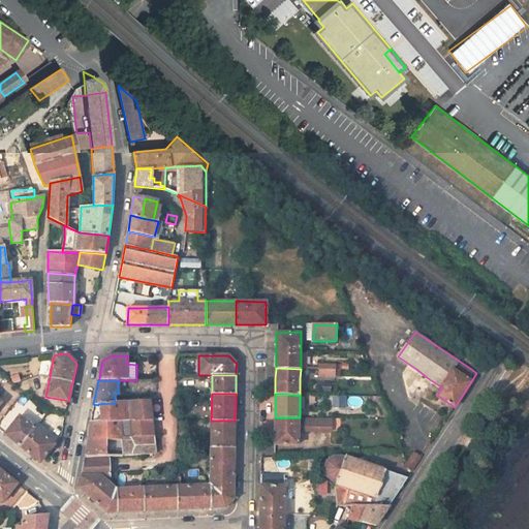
[(333,396),(333,408),(346,408),(347,397),(333,396)]
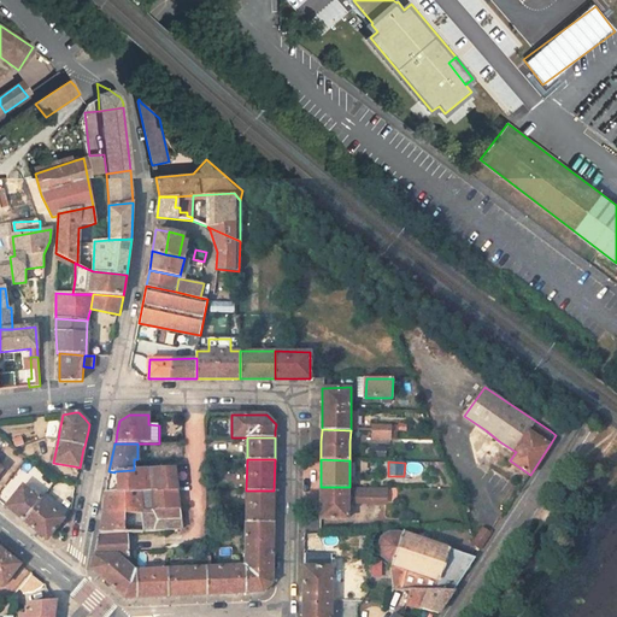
[(150,491),(177,489),(175,469),(147,470),(150,491)]
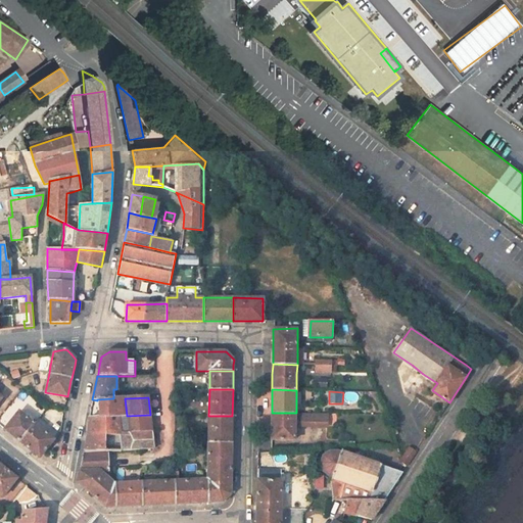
[(89,418),(87,436),(104,435),(121,435),(122,435),(122,433),(121,417),(127,416),(125,398),(113,398),(97,399),(97,400),(98,417),(89,418)]
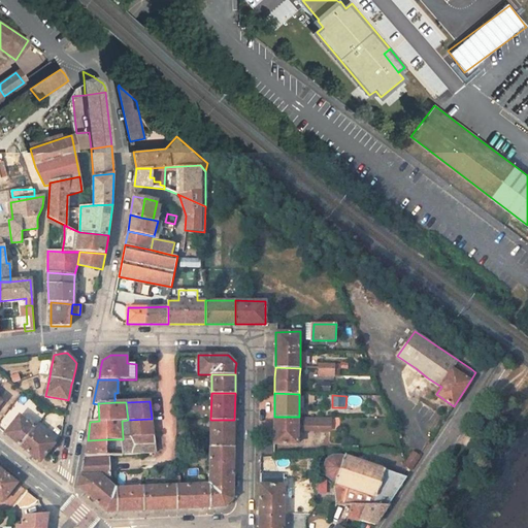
[(20,446),(35,427),(20,415),(4,433),(20,446)]
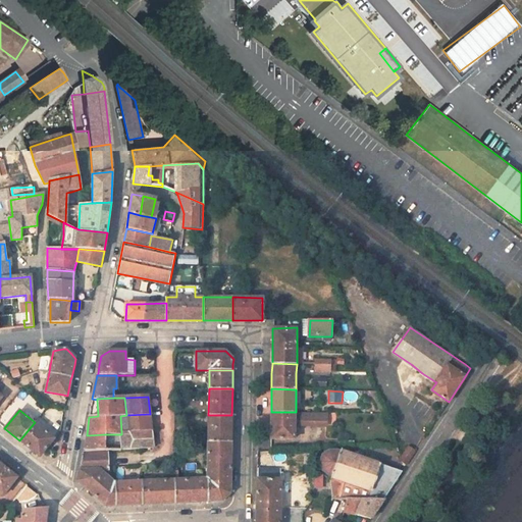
[(296,412),(271,412),(270,438),(295,438),(295,424),(296,412)]
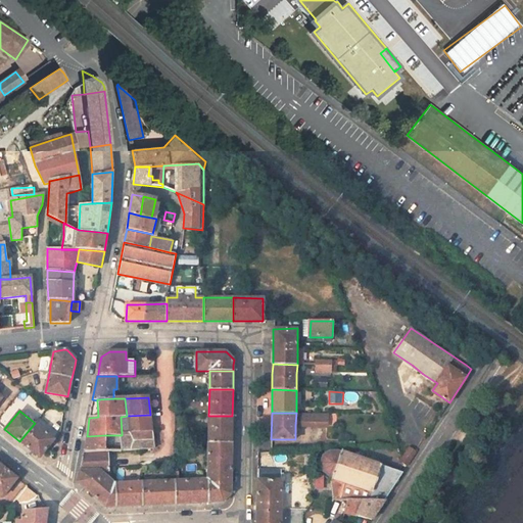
[(296,413),(295,425),(315,425),(315,413),(296,413)]
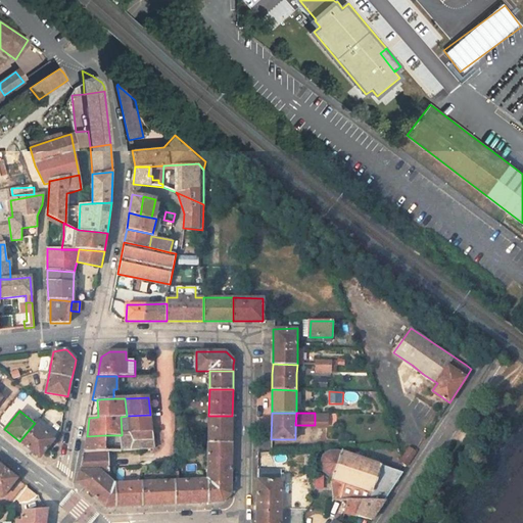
[(315,413),(315,425),(328,426),(328,414),(315,413)]
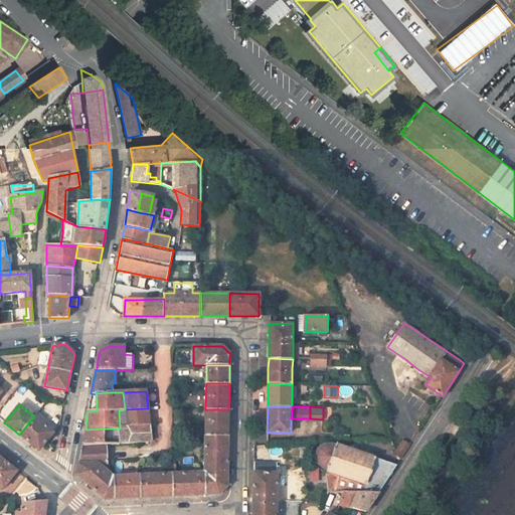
[(120,426),(150,425),(148,408),(125,409),(119,410),(120,426)]
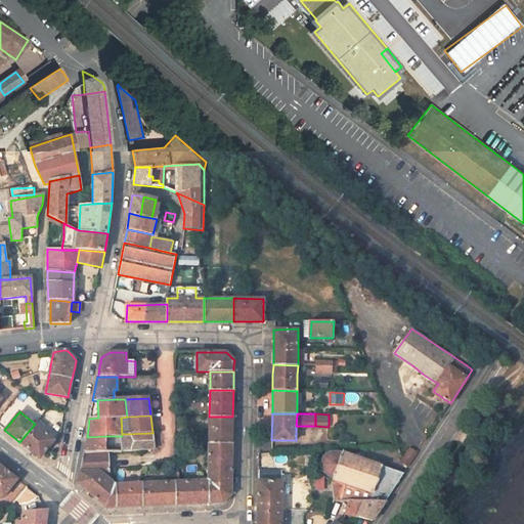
[(209,417),(209,443),(232,443),(232,417),(209,417)]
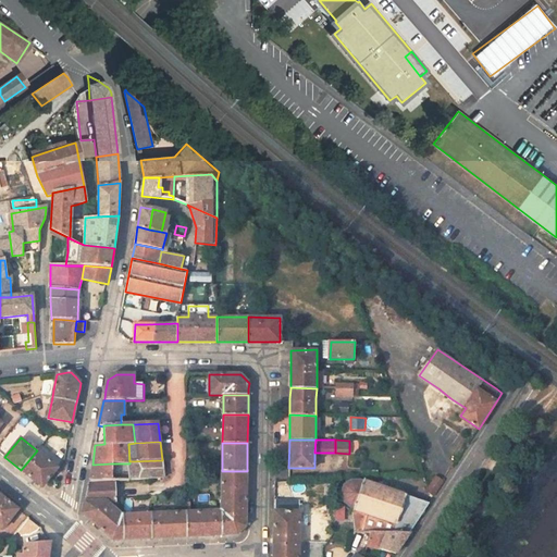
[(59,468),(37,450),(21,470),(42,487),(59,468)]
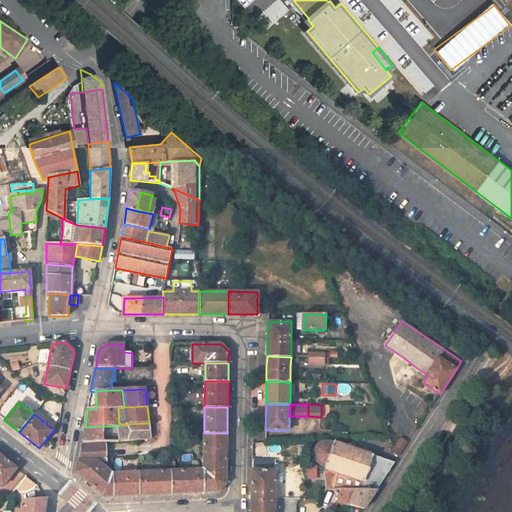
[(85,427),(83,443),(106,442),(151,439),(149,423),(119,424),(119,426),(118,426),(118,435),(102,435),(102,426),(85,427)]
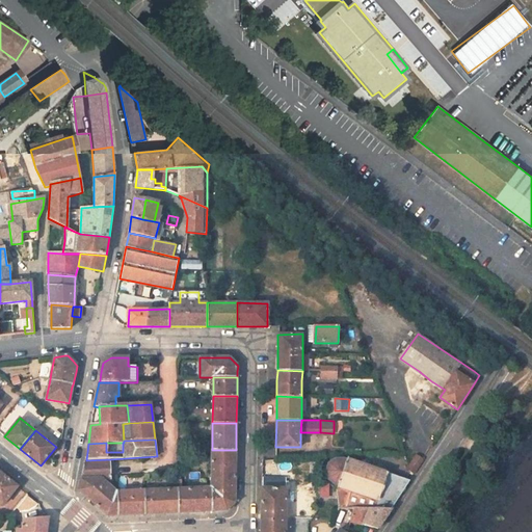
[(236,450),(212,450),(211,487),(212,511),(225,511),(235,502),(236,450)]
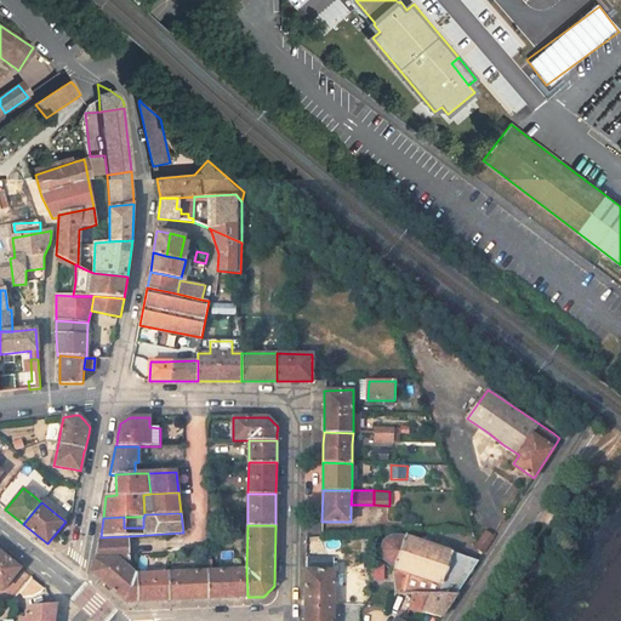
[(484,554),(495,536),(486,530),(477,543),(479,551),(484,554)]
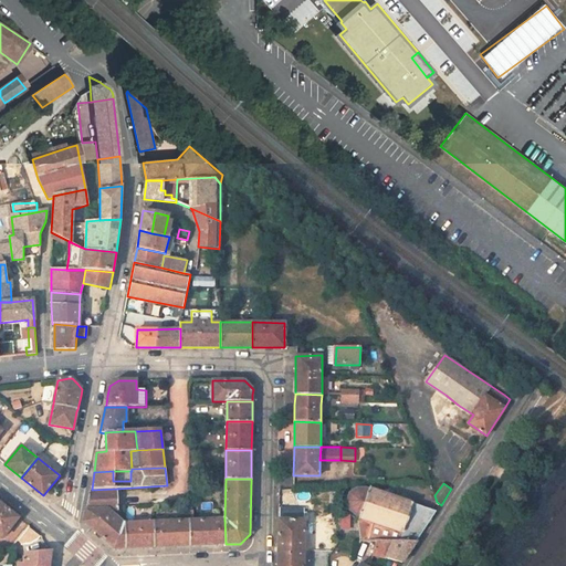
[(115,549),(126,548),(126,523),(111,511),(118,511),(117,489),(92,490),(90,490),(84,522),(115,549)]
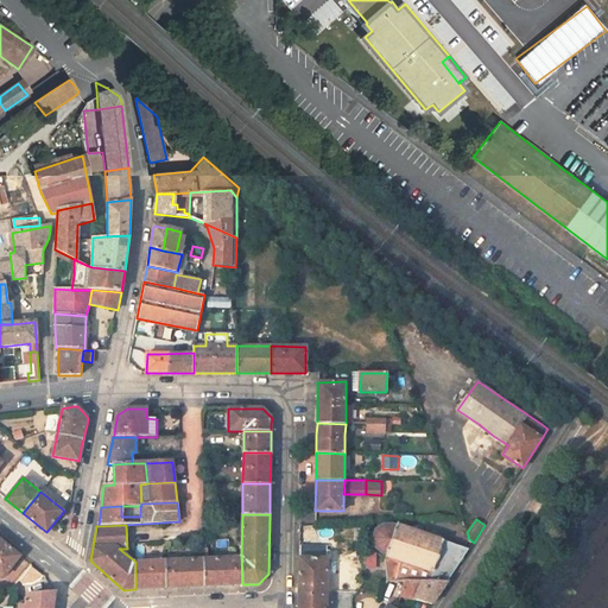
[(404,582),(447,583),(469,550),(397,525),(396,526),(393,525),(384,525),(375,530),(373,539),(375,549),(386,555),(385,559),(386,582),(404,582)]
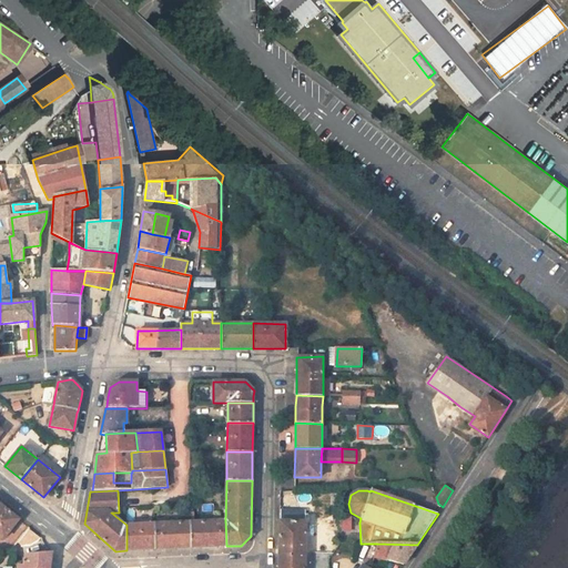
[(19,520),(0,505),(0,536),(3,539),(19,520)]
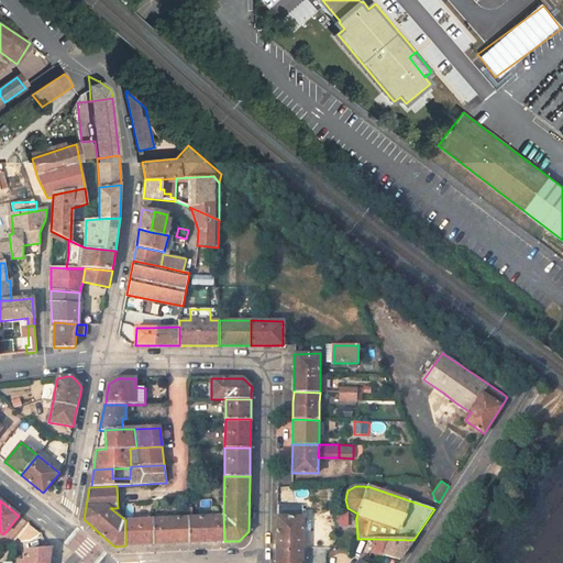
[(350,527),(349,514),(339,514),(339,528),(350,527)]
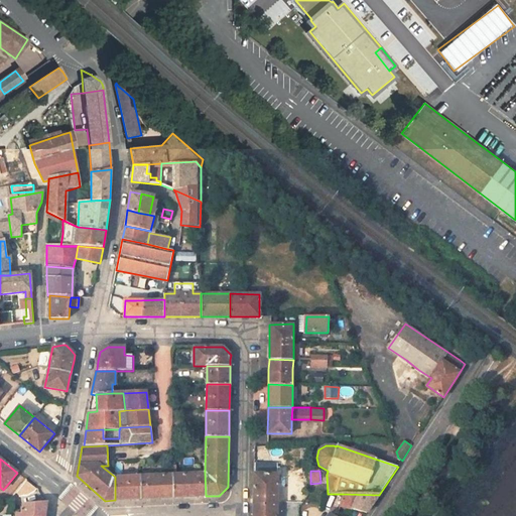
[(205,473),(173,475),(173,498),(206,496),(205,473)]
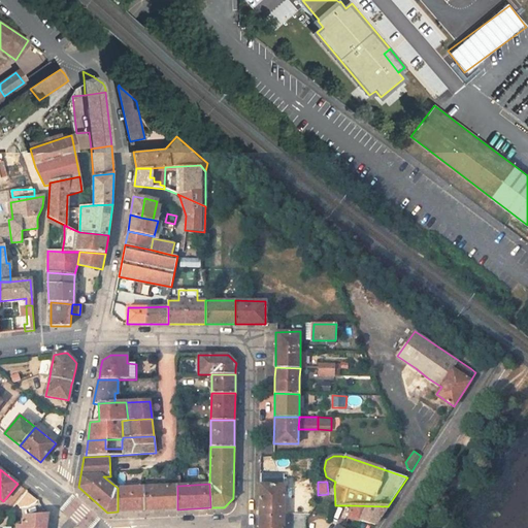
[(283,527),(284,485),(260,485),(259,527),(283,527)]
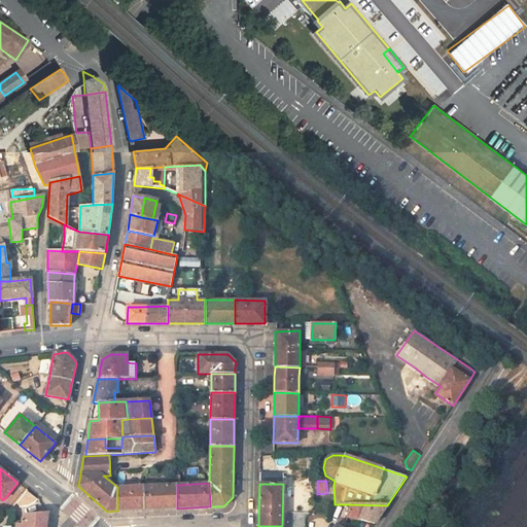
[(144,486),(144,510),(177,508),(177,485),(144,486)]
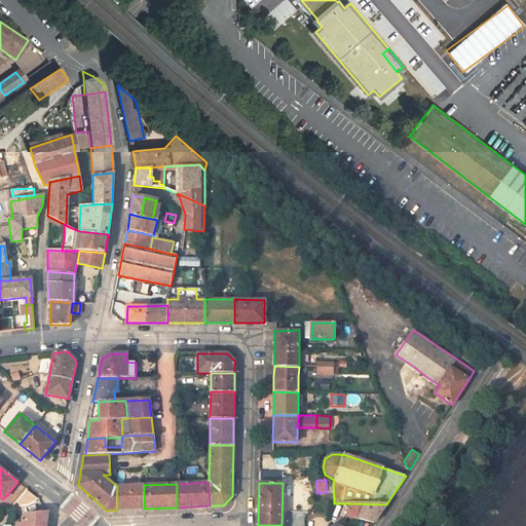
[(117,510),(144,509),(144,485),(117,486),(117,510)]
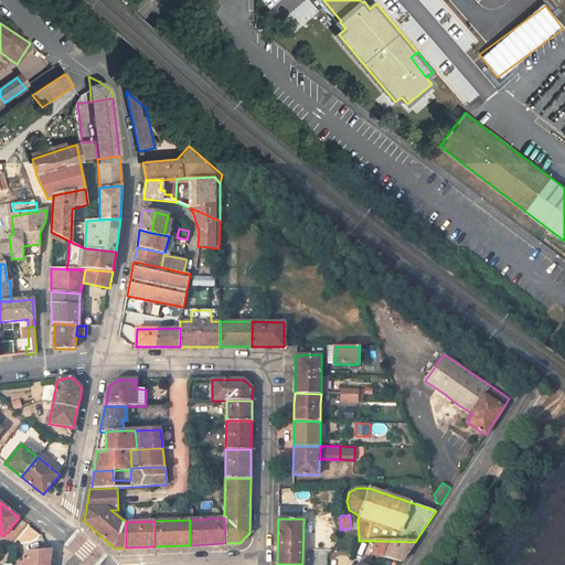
[(70,534),(97,558),(102,553),(75,529),(70,534)]
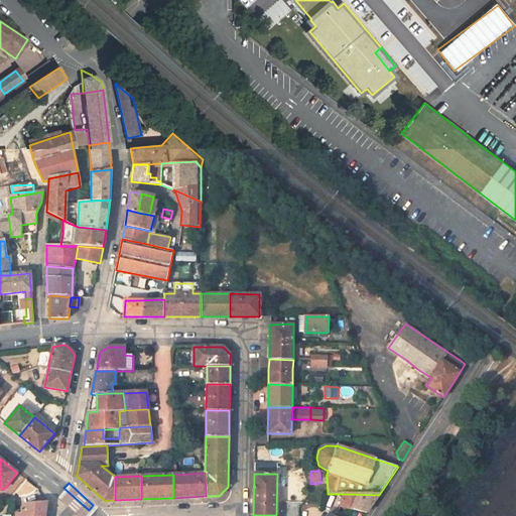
[(339,506),(367,513),(379,495),(343,494),(339,506)]
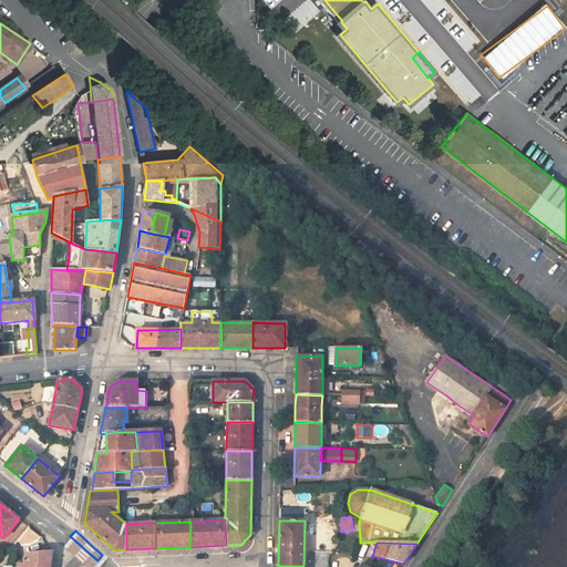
[(20,565),(41,566),(50,566),(52,553),(26,555),(24,562),(21,560),(20,565)]
